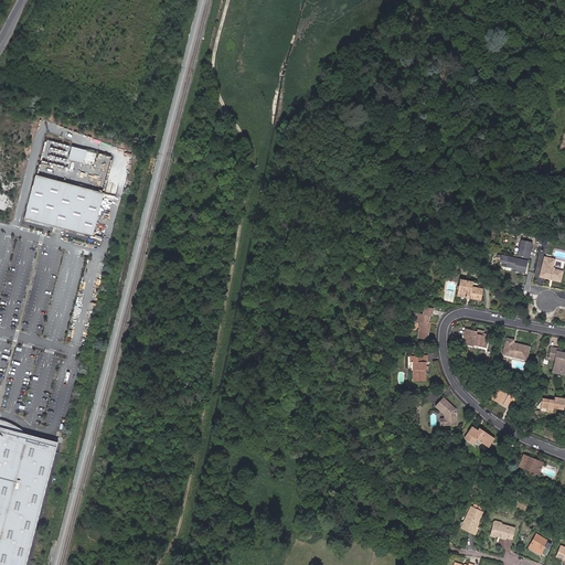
[(93,236),(114,158),(73,147),(63,182),(36,176),(25,219),(28,220),(93,236)]
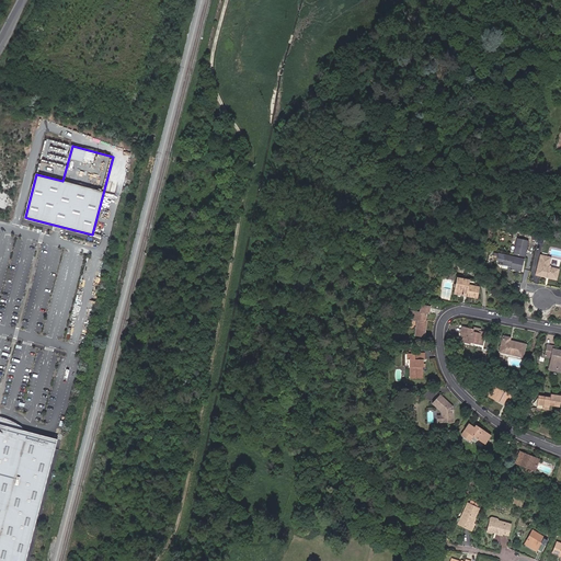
[(517,239),(514,255),(525,258),(528,241),(517,239)]
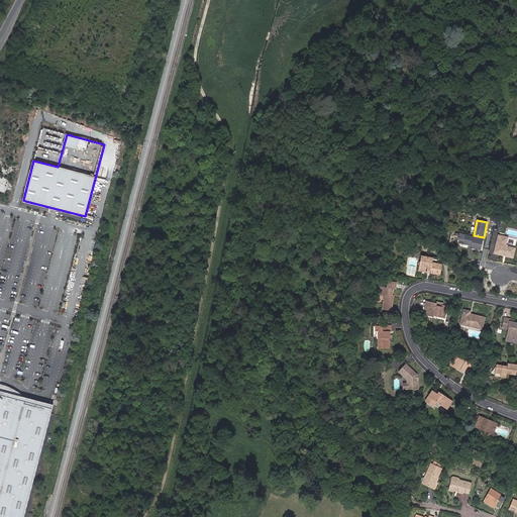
[(481,250),(484,239),(464,235),(462,244),(473,246),(472,248),(481,250)]
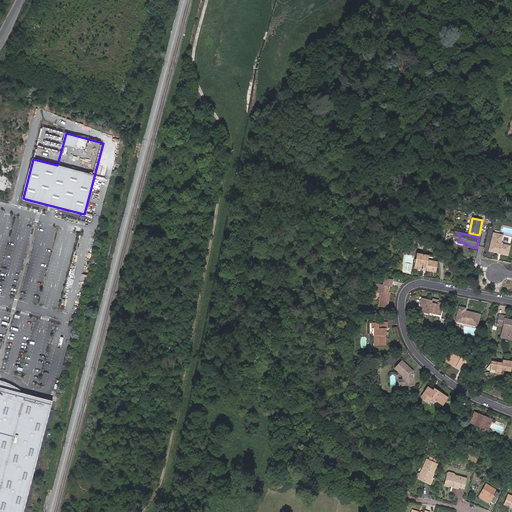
[(510,245),(503,244),(501,241),(503,234),(493,233),(490,250),(499,252),(499,251),(502,252),(503,253),(509,254),(510,245)]
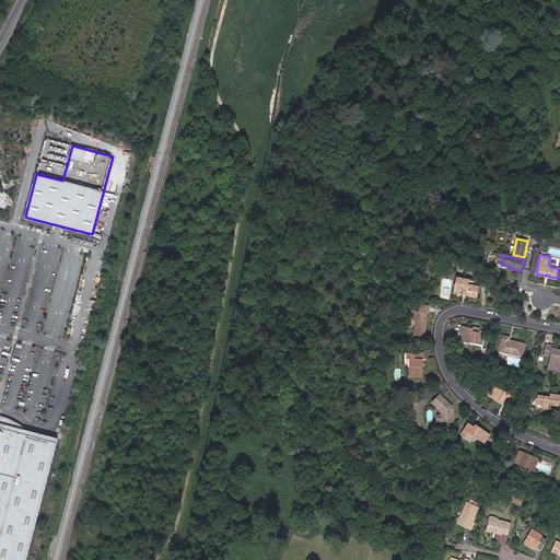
[(468,280),(456,277),(453,292),(476,296),(478,287),(467,284),(468,280)]
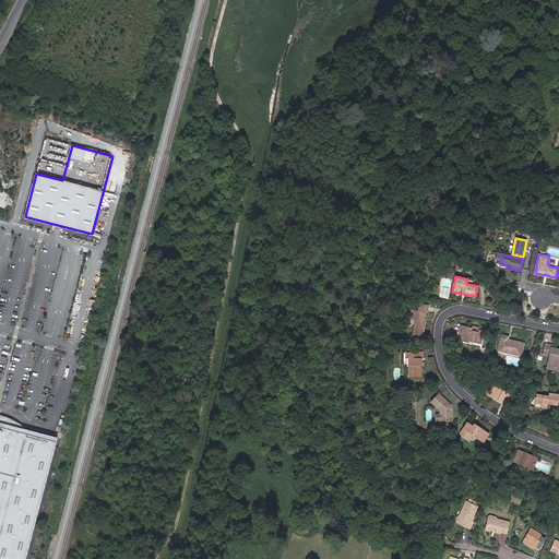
[(414,321),(413,329),(412,335),(423,337),(425,321),(423,321),(424,312),(427,312),(427,306),(418,305),(417,312),(406,311),(405,320),(414,321)]
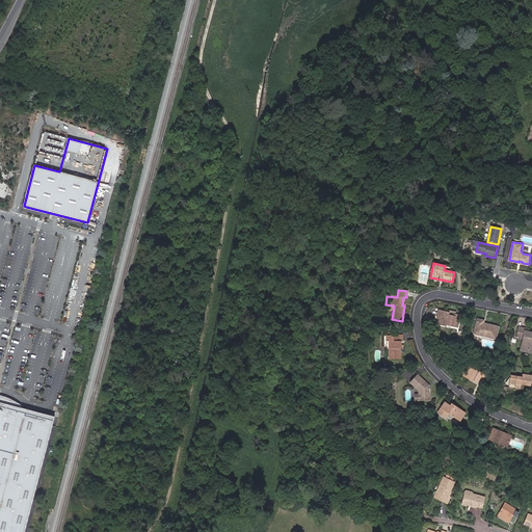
[(384,312),(393,313),(394,306),(386,304),(384,312)]
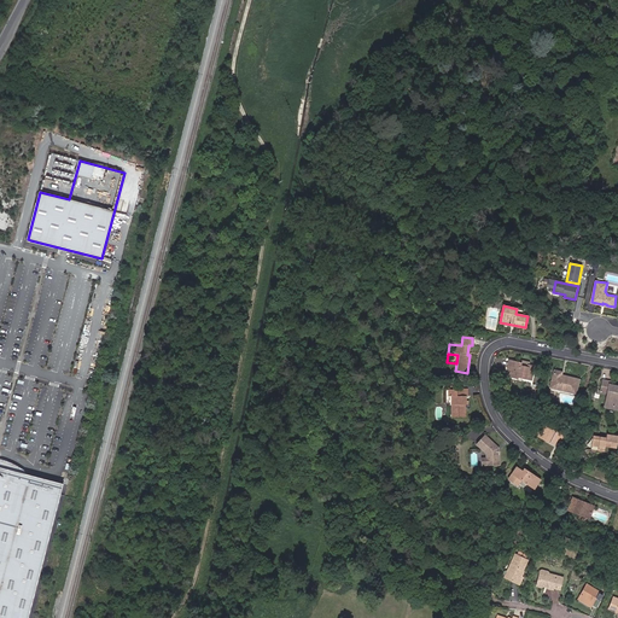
[(507,369),(506,374),(505,378),(511,379),(512,378),(529,382),(532,368),(525,367),(524,369),(517,367),(518,365),(505,362),(503,368),(507,369)]
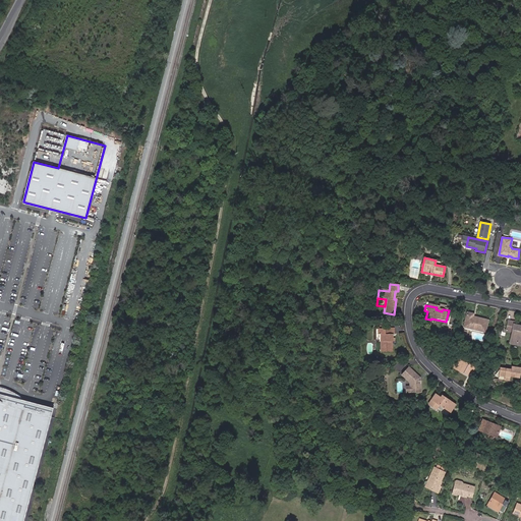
[(472,314),(465,313),(461,328),(482,334),(485,321),(471,317),(472,314)]
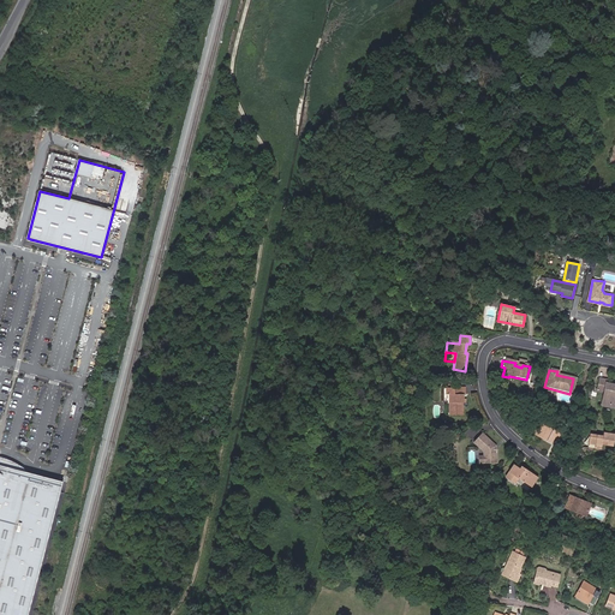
[(598,402),(613,406),(614,392),(614,386),(604,383),(604,380),(597,378),(595,390),(601,392),(598,402)]
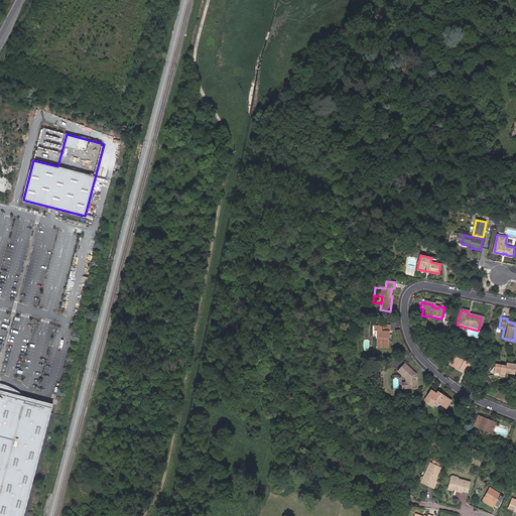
[(389,347),(389,337),(389,335),(389,330),(391,330),(391,325),(373,325),(373,335),(377,335),(378,347),(389,347)]
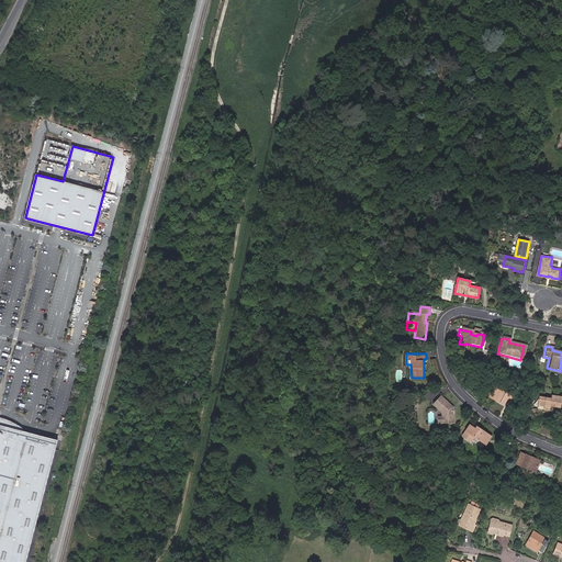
[(509,406),(514,397),(495,386),(493,392),(490,390),(486,395),(502,404),(504,402),(509,406)]
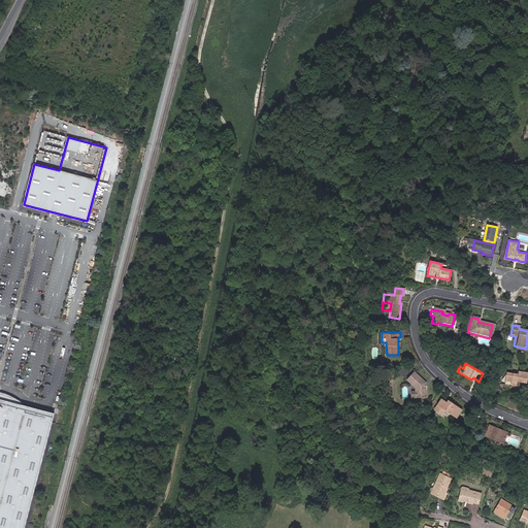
[(426,383),(414,371),(406,380),(415,387),(415,390),(415,396),(426,396),(425,389),(423,386),(426,383)]
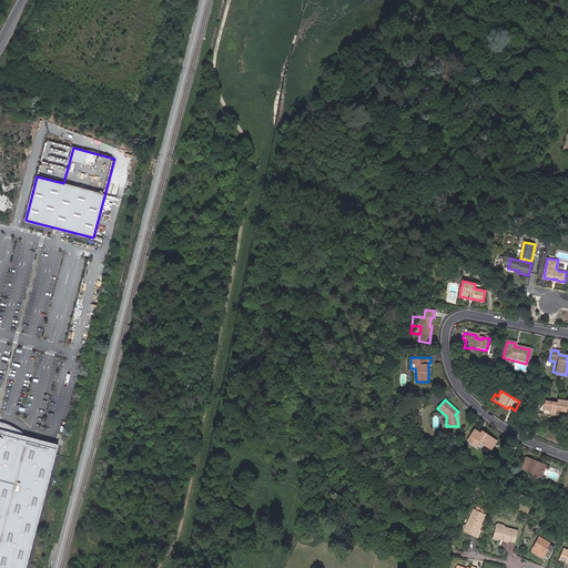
[(548,413),(548,417),(553,418),(554,414),(564,416),(566,404),(555,402),(554,405),(543,402),(540,411),(548,413)]
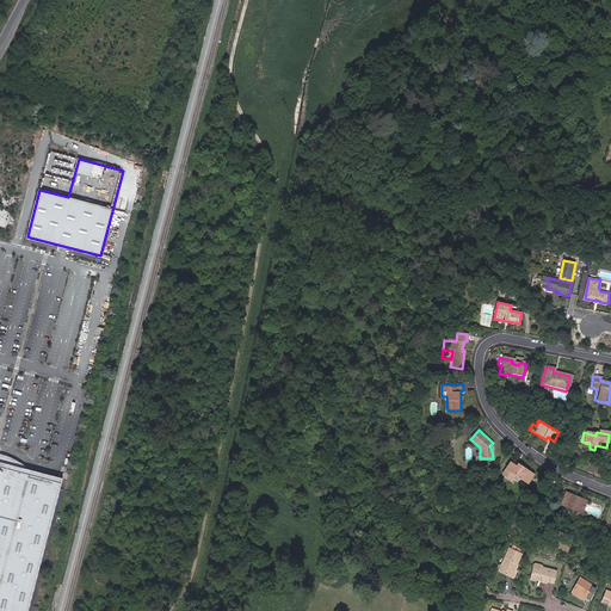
[(17,461),(0,454),(0,461),(25,468),(25,467),(17,461)]
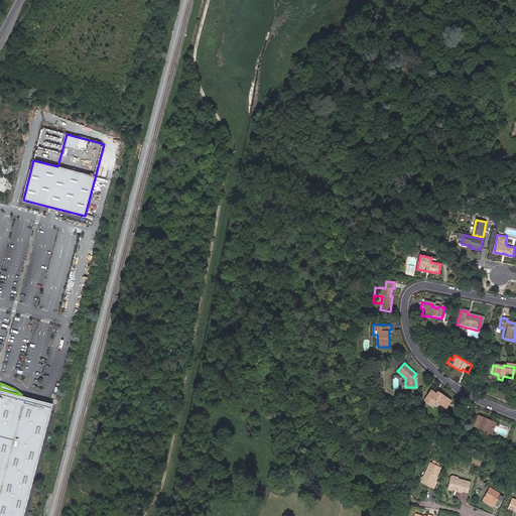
[(0,515),(23,515),(53,404),(21,395),(0,389),(0,515)]
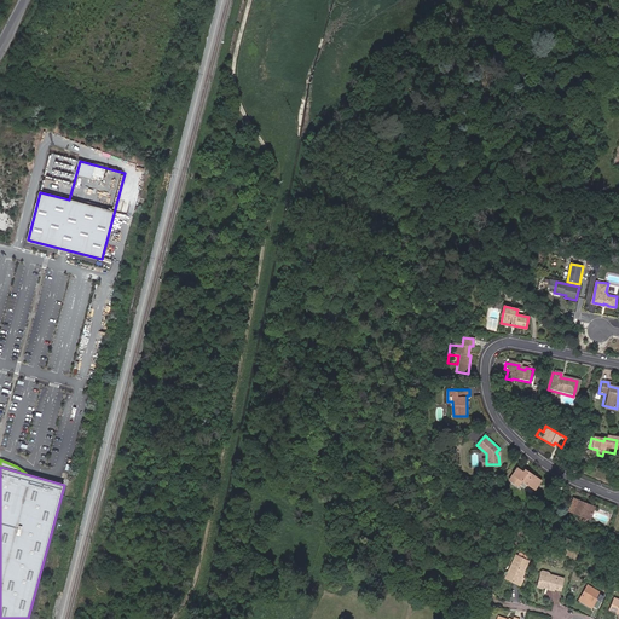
[(515,467),(507,478),(516,484),(520,479),(533,489),(539,480),(524,469),(521,472),(518,469),(515,467)]
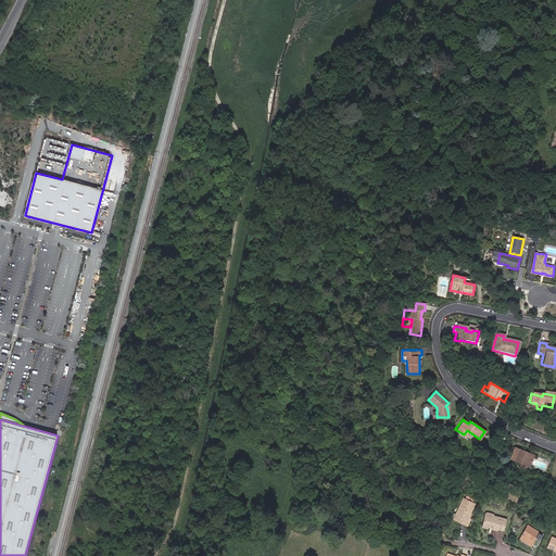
[(464,434),(455,429),(453,432),(463,439),(465,437),(476,444),(479,439),(467,430),(464,434)]
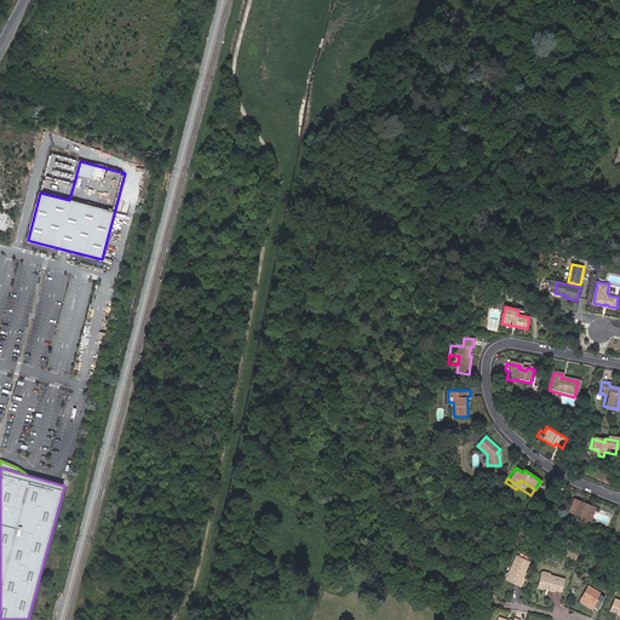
[(568,512),(573,514),(578,501),(573,499),(568,512)]
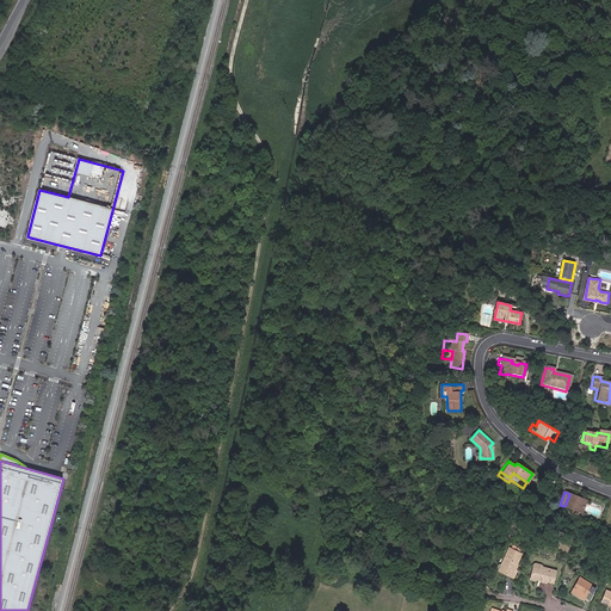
[(569,494),(565,506),(571,510),(569,513),(579,517),(586,501),(569,494)]
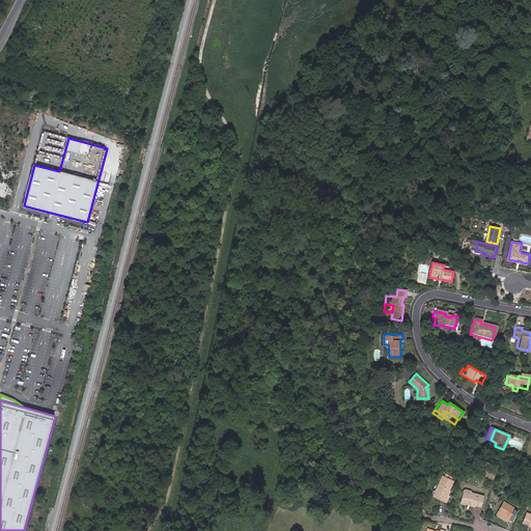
[(442,499),(444,494),(446,490),(444,488),(445,486),(446,486),(449,479),(439,474),(430,494),(442,499)]
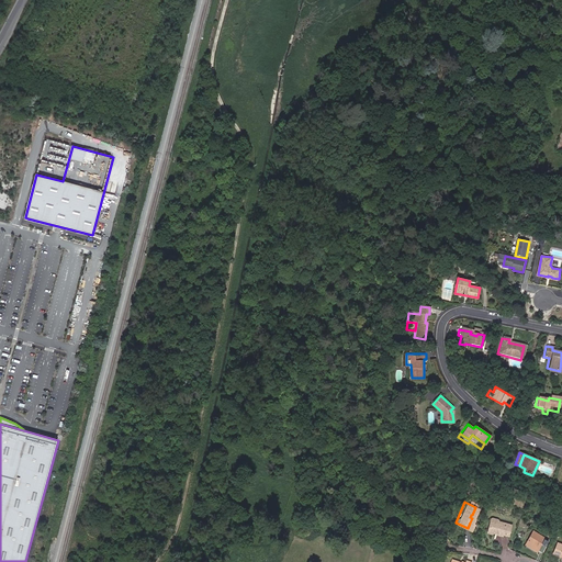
[(498,520),(491,518),(489,528),(493,529),(495,528),(497,529),(497,531),(503,532),(503,531),(508,534),(512,523),(499,518),(498,520)]
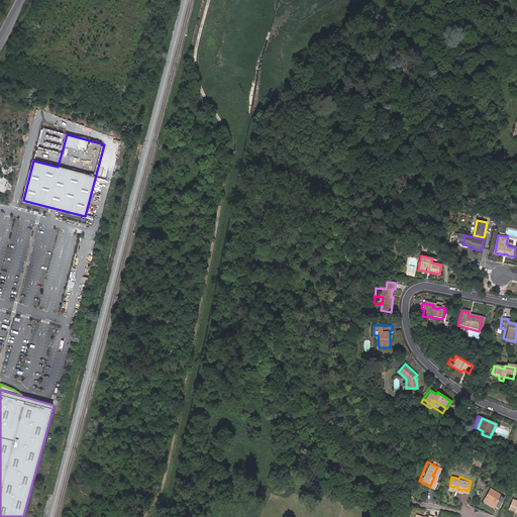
[(502,495),(492,489),(485,500),(495,506),(502,495)]
